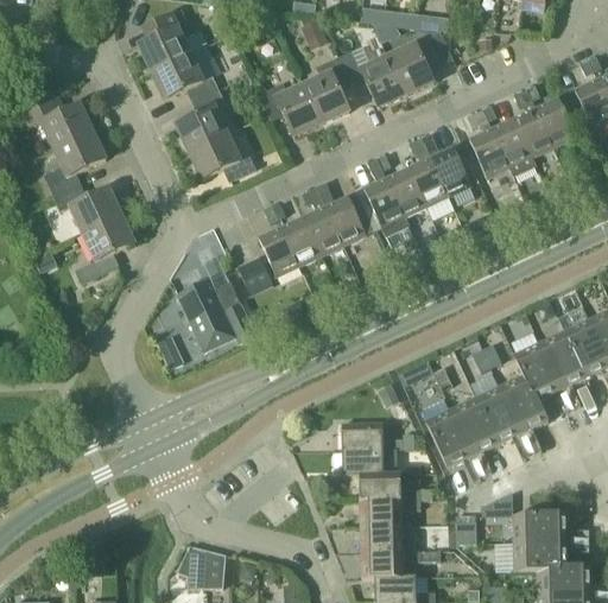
[(138,44),(151,71),(190,54),(177,26),(187,21),(181,8),(154,21),(159,33),(138,44)]
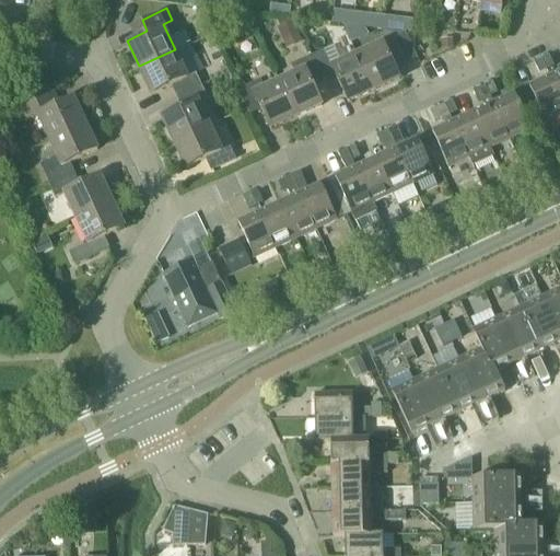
[(403,15),(401,29),(411,30),(412,16),(403,15)]
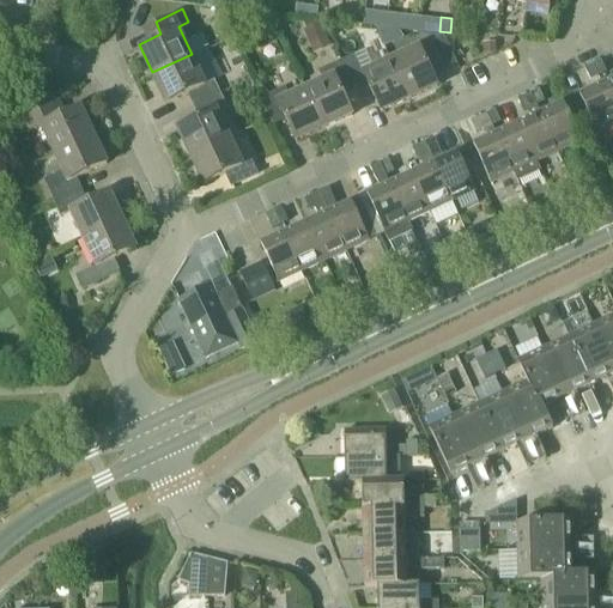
[(303,28),(314,50),(331,43),(321,20),(303,28)]
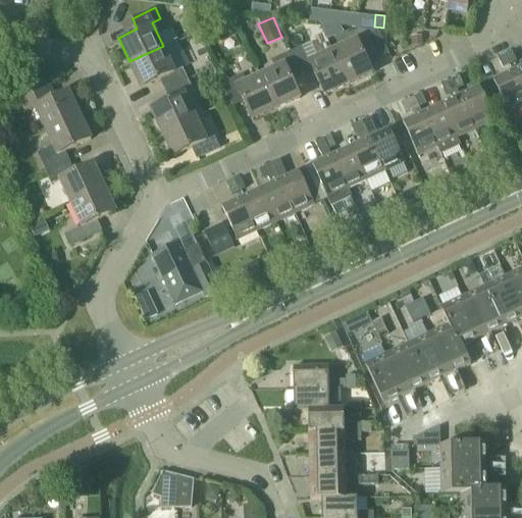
[(357,37),(332,48),(348,82),(372,70),(365,55),(374,51),(376,55),(386,50),(376,27),(366,32),(369,41),(361,45),(357,37)]
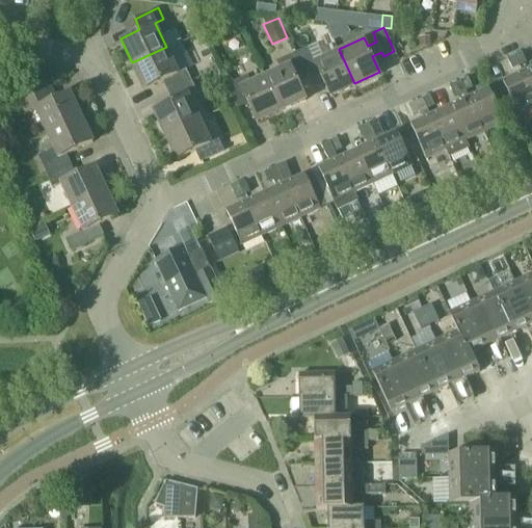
[(430,33),(419,34),(419,44),(431,43),(430,33)]
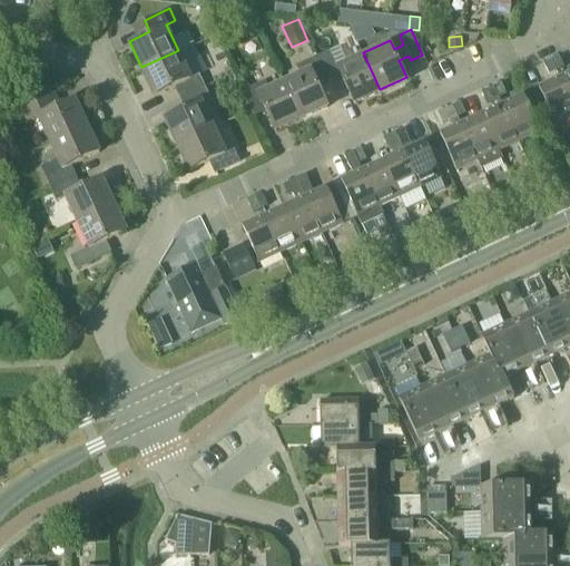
[(380,89),(363,52),(337,65),(330,47),(318,52),(330,78),(341,72),(354,101),(380,89)]
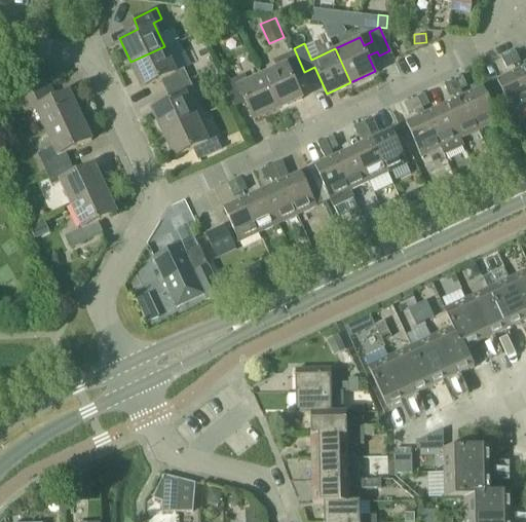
[(165,87),(189,77),(184,66),(176,70),(164,46),(130,62),(142,86),(160,77),(165,87)]
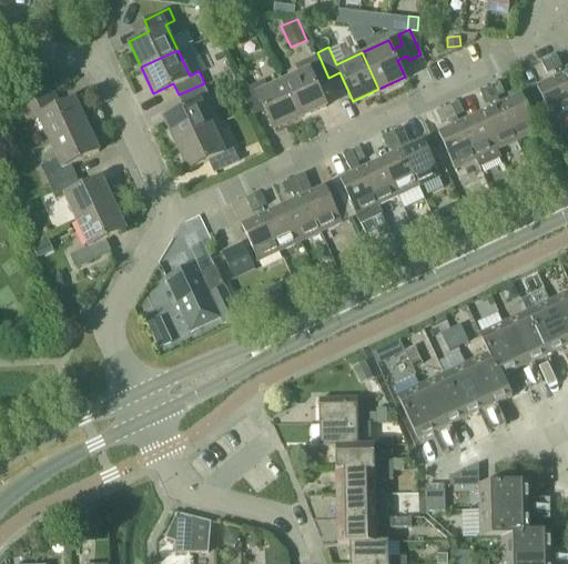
[(316,53),(306,58),(295,62),(300,72),(284,79),(301,116),(326,103),(317,83),(328,78),(317,52),(316,53)]
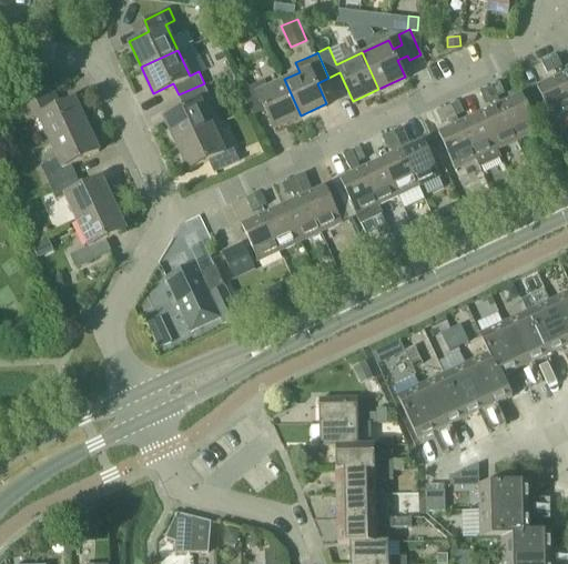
[(557,52),(549,56),(555,67),(561,63),(557,52)]
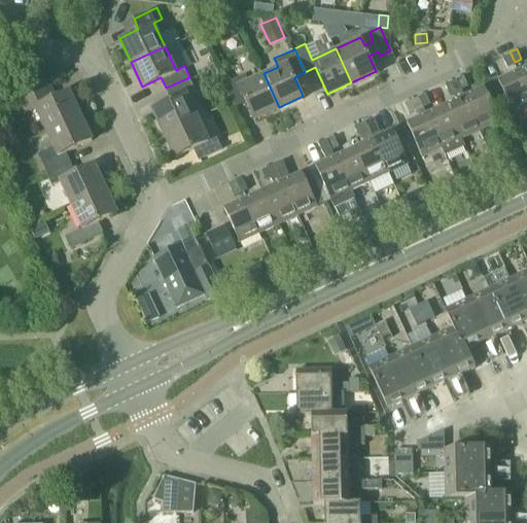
[(507,66),(515,62),(510,51),(502,56),(507,66)]
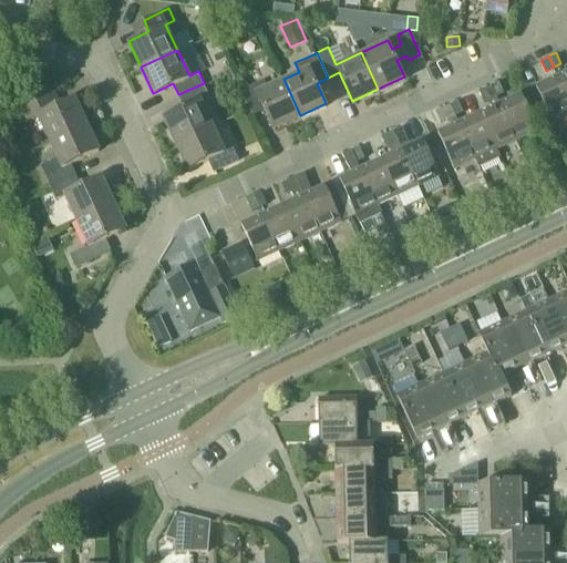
[(566,70),(557,75),(566,96),(566,70)]
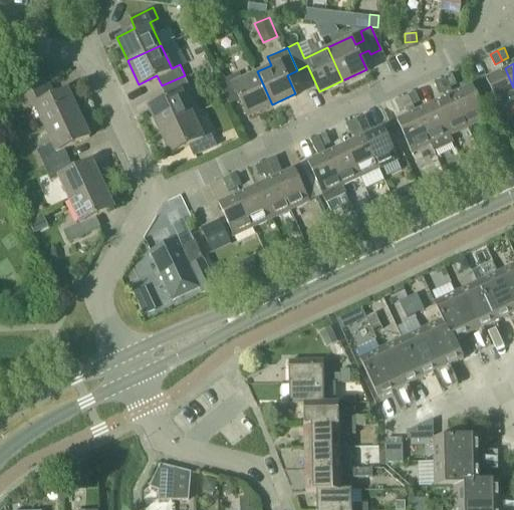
[(501,109),(513,102),(513,87),(505,68),(486,77),(501,109)]
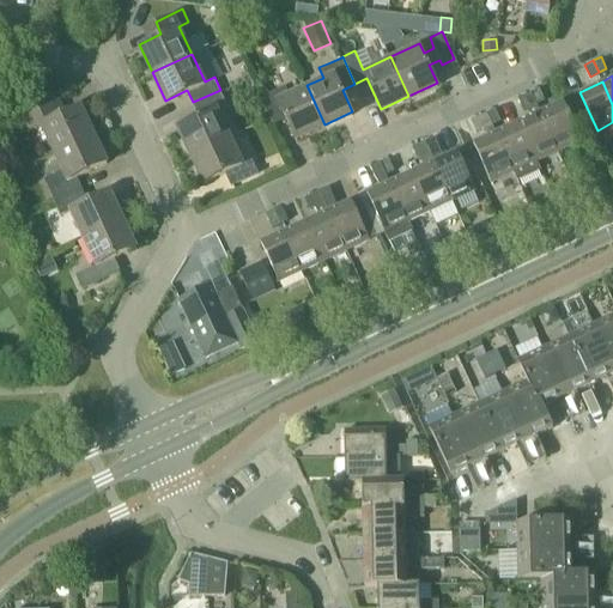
[(325,125),(307,85),(289,93),(285,84),(261,95),(273,121),(286,116),(296,138),(325,125)]
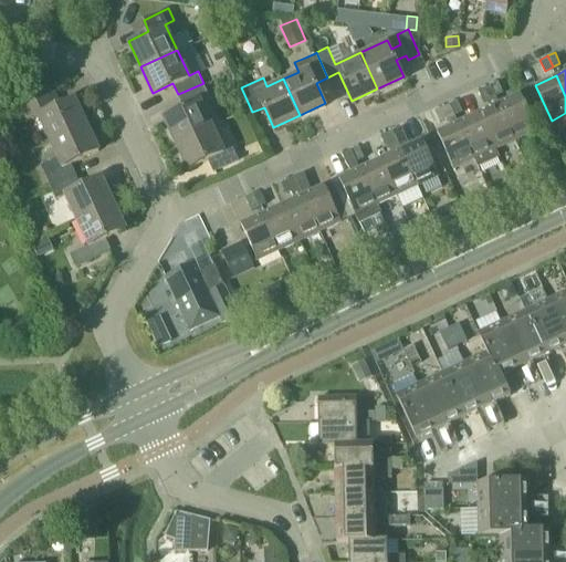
[(498,79),(490,83),(495,94),(503,90),(498,79)]
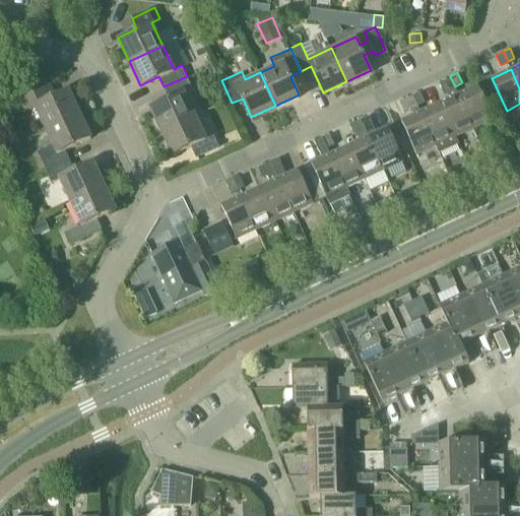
[(150,106),(161,129),(194,114),(183,90),(191,86),(187,76),(164,86),(169,97),(150,106)]
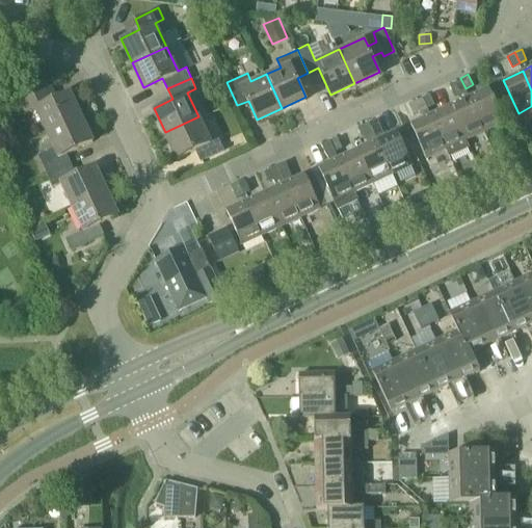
[(466,88),(460,78),(454,81),(458,91),(466,88)]
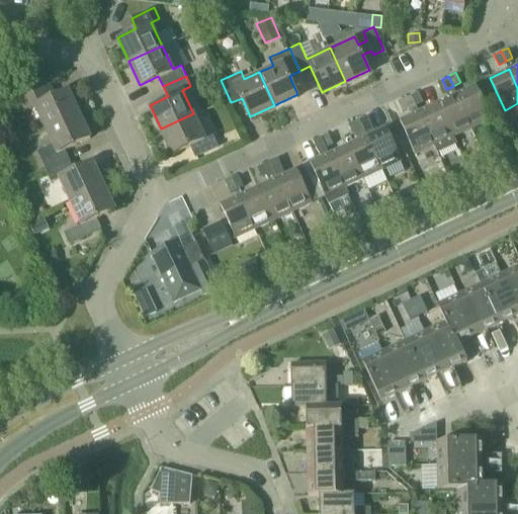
[(35,103),(46,127),(79,112),(68,88),(55,94),(48,80),(16,95),(22,109),(35,103)]
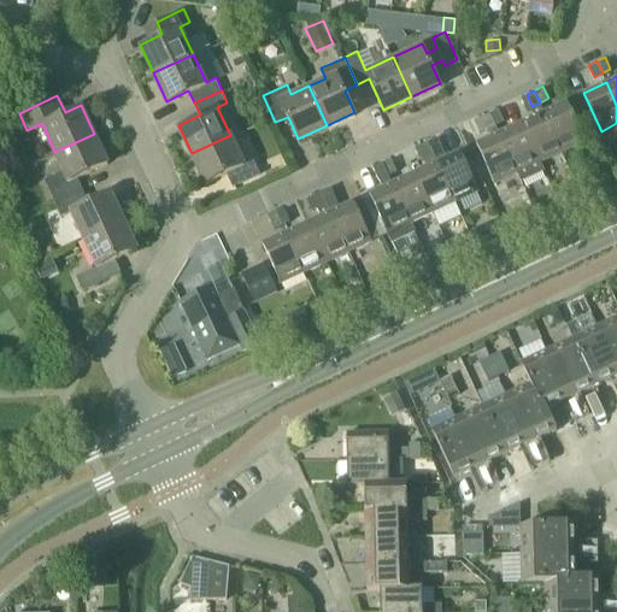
[(568,100),(544,111),(562,149),(585,139),(568,100)]
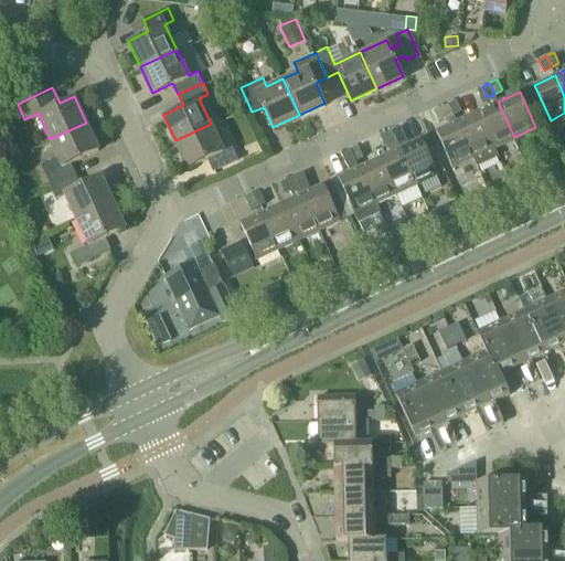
[(454,113),(461,109),(456,98),(448,102),(454,113)]
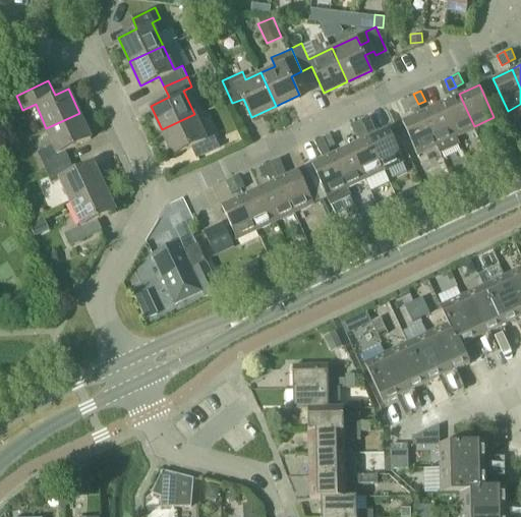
[(418,104),(413,94),(407,97),(411,107),(418,104)]
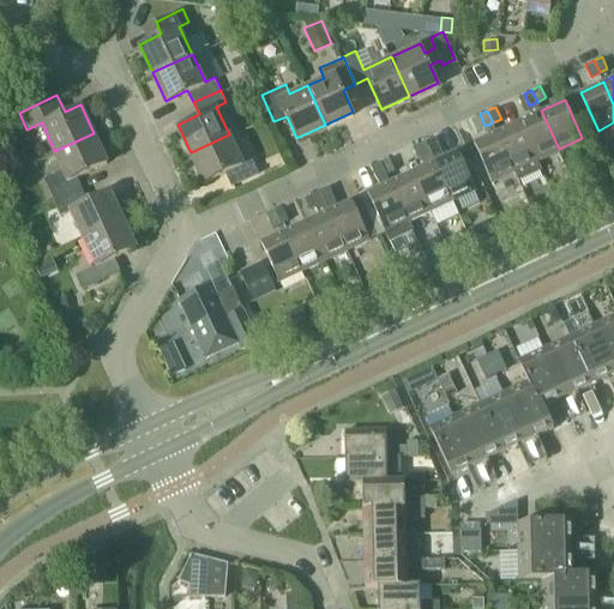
[(541,110),(519,121),(537,158),(559,149),(541,110)]
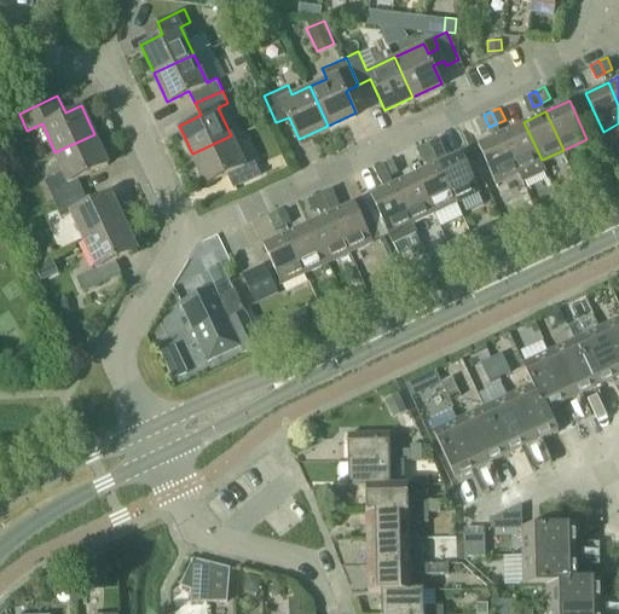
[(524,122),(502,132),(519,171),(522,179),(545,169),(542,160),(524,122)]
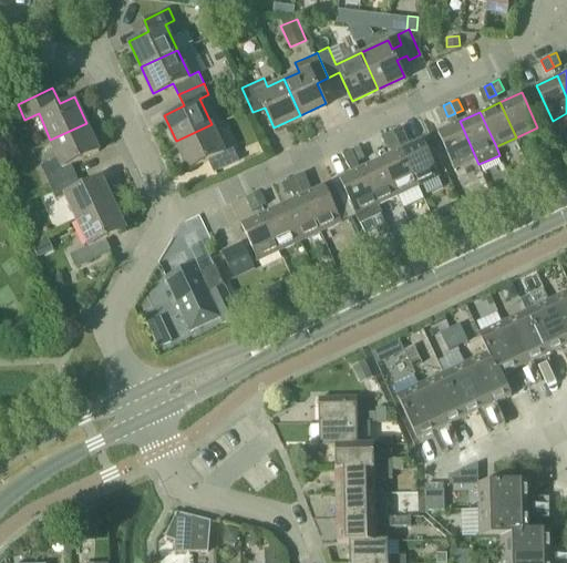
[(454,166),(475,156),(460,121),(437,131),(454,166)]
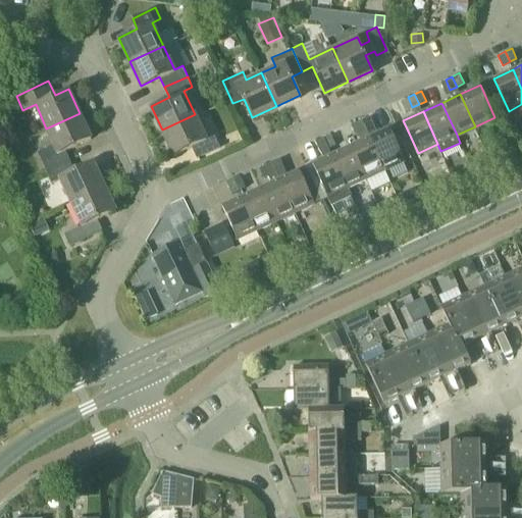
[(38,150),(47,170),(69,159),(65,149),(91,137),(80,113),(46,128),(53,143),(38,150)]
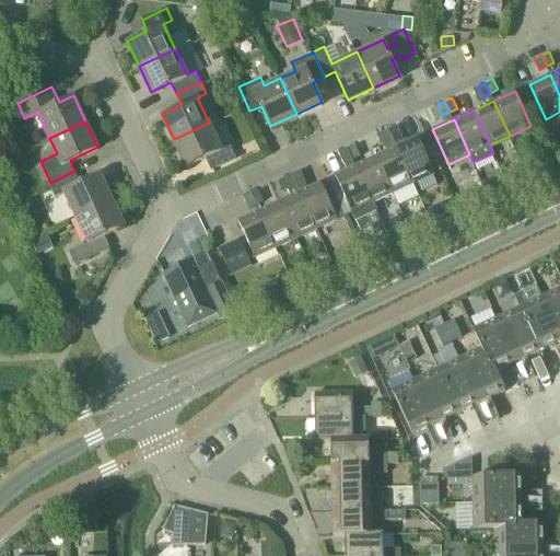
[(209,123),(174,139),(186,165),(206,155),(211,168),(235,155),(230,143),(221,148),(209,123)]
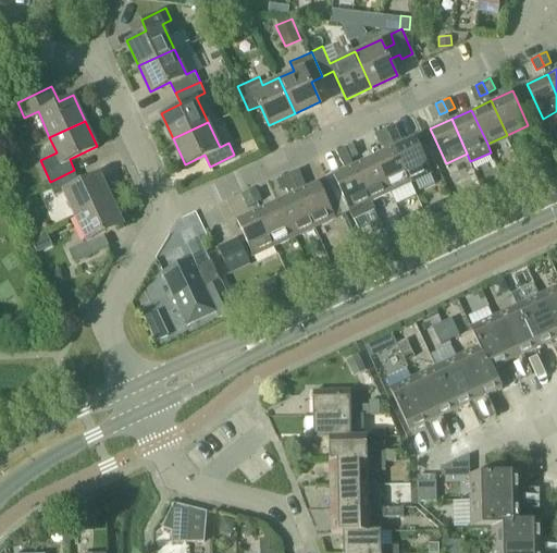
[(391,137),(398,134),(393,123),(386,126),(391,137)]
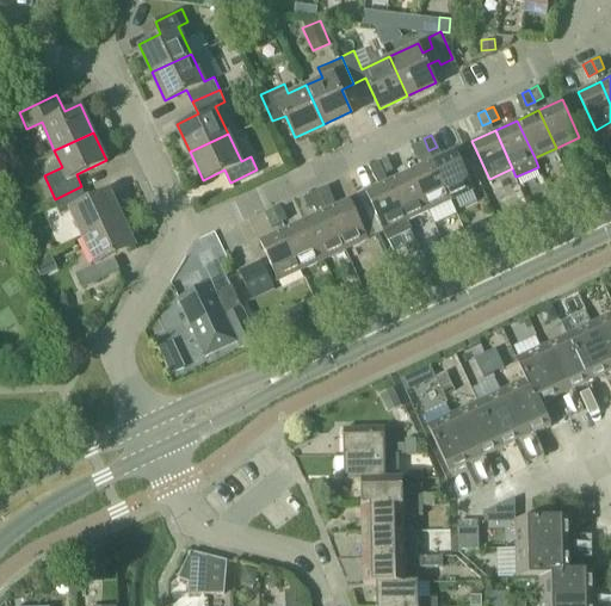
[(429,150),(424,138),(415,142),(421,154),(429,150)]
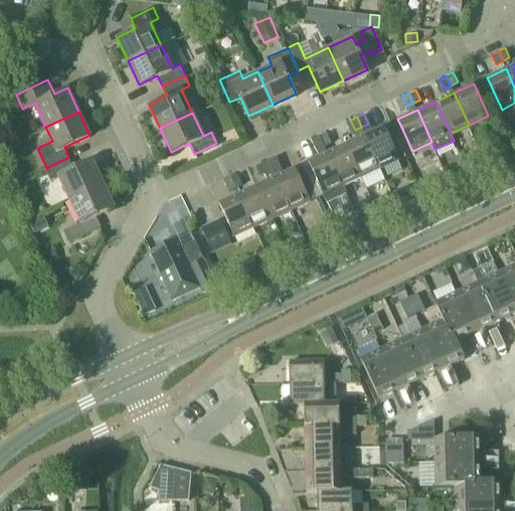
[(384,126),(365,135),(379,166),(399,157),(384,126)]
